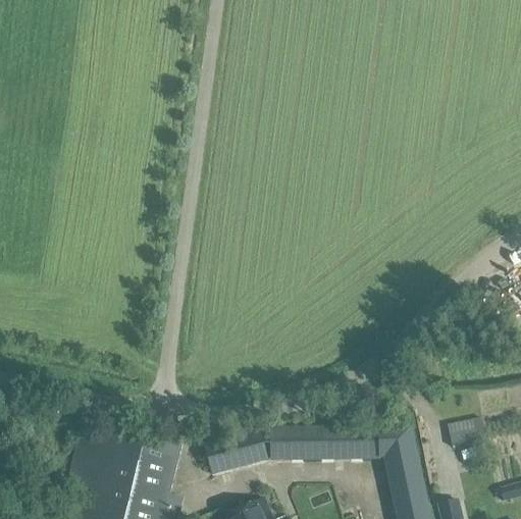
[(475,432),(486,431),(484,415),(452,419),(455,445),(476,443),(475,432)]
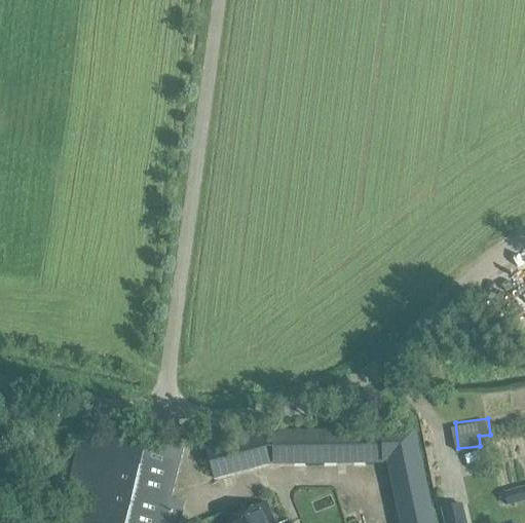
[(59,522),(181,522),(187,499),(174,496),(187,448),(83,424),(59,522)]
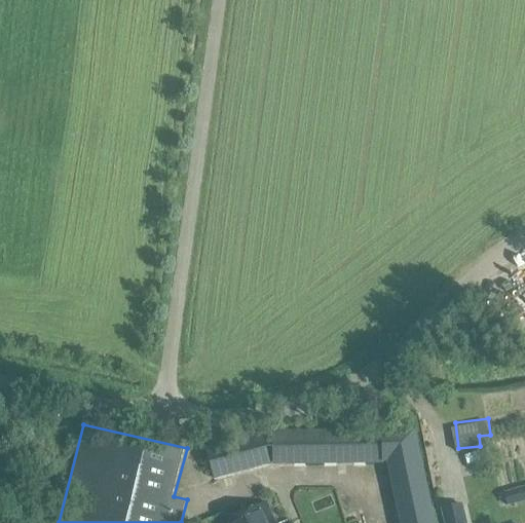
[(386,446),(274,446),(274,462),(389,461),(402,522),(436,522),(416,430),(386,430),(386,446)]
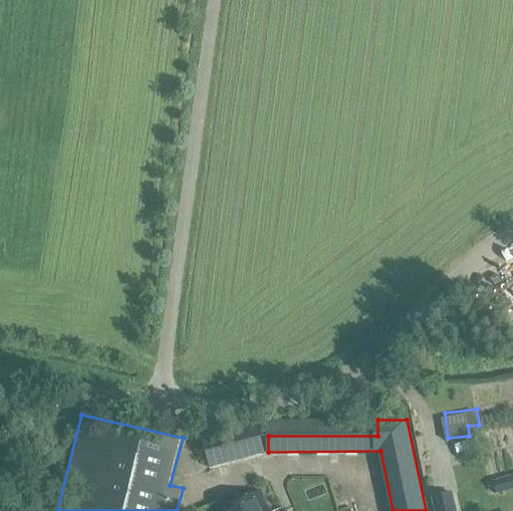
[(259,428),(202,442),(208,466),(265,452),(259,428)]
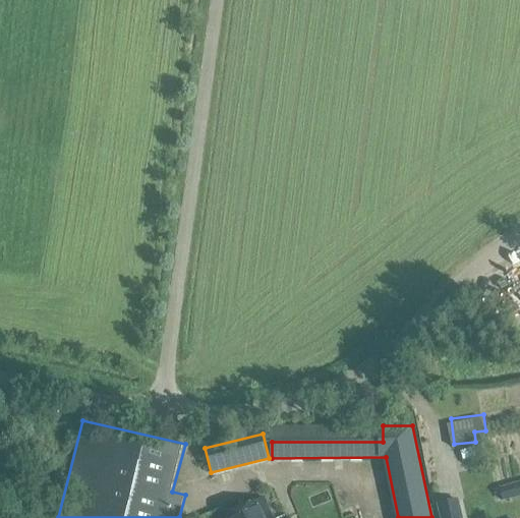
[(519,479),(501,485),(505,499),(519,494),(519,479)]
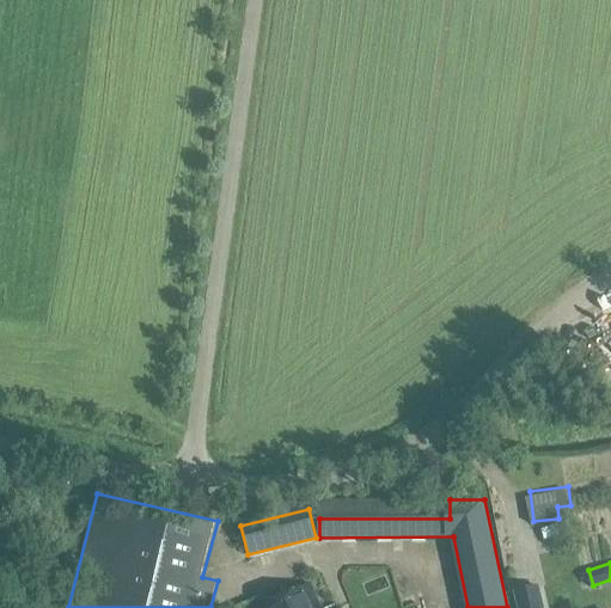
[(258,607),(322,607),(311,583),(260,607),(258,607)]
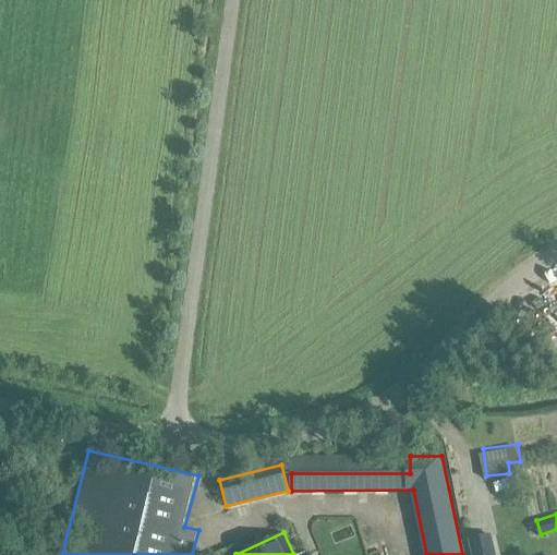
[(492,554),(487,533),(469,538),(472,554),(492,554)]
